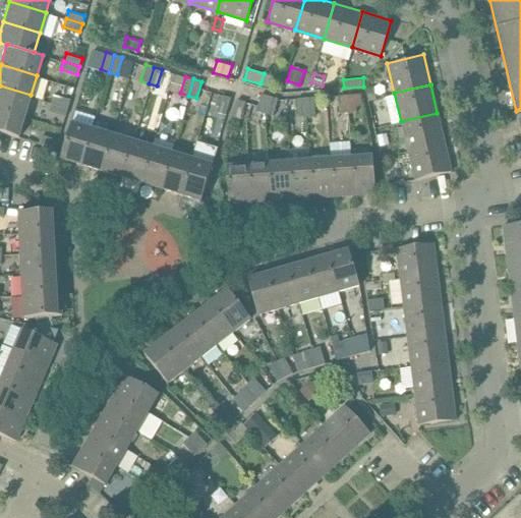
[(0,107),(24,115),(31,95),(0,85),(0,107)]
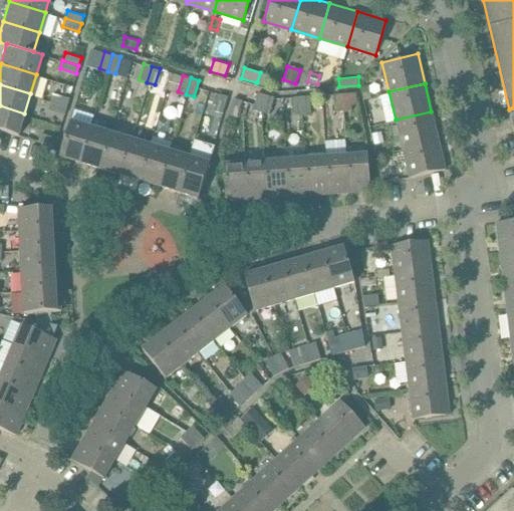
[(67,104),(69,96),(53,91),(50,99),(67,104)]
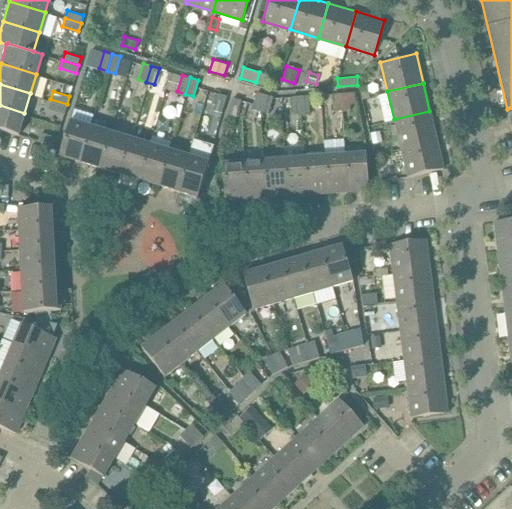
[(252,107),(260,109),(264,93),(256,91),(252,107)]
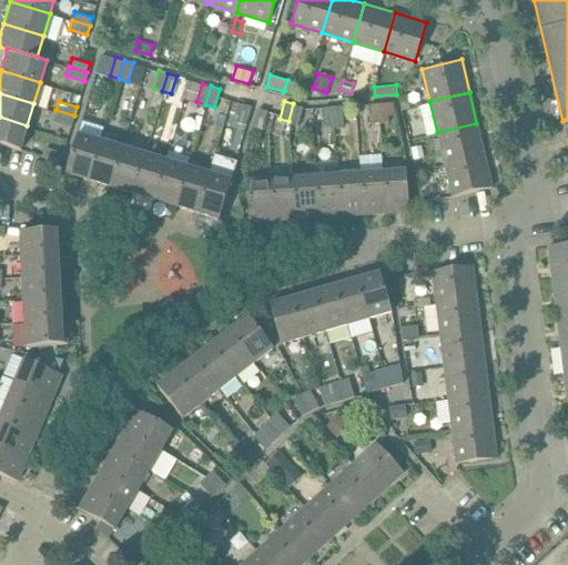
[(387,101),(378,102),(379,121),(388,120),(387,101)]
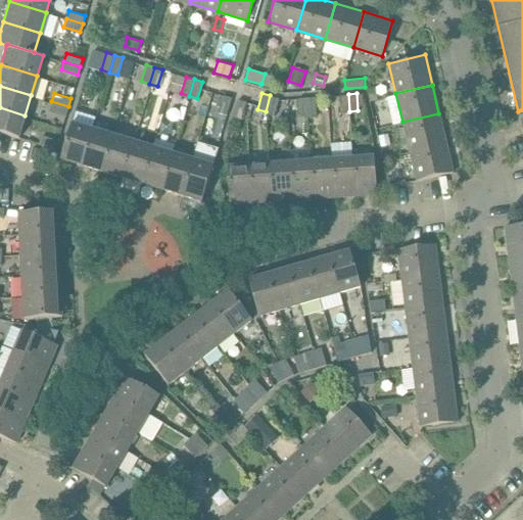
[(232,97),(223,94),(218,110),(227,113),(232,97)]
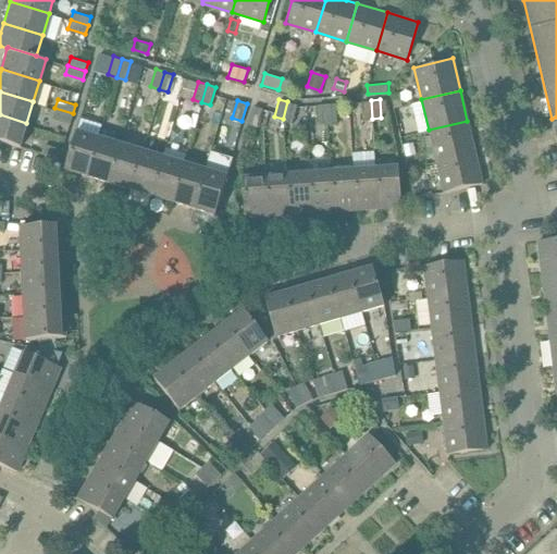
[(371,100),(361,101),(362,119),(372,119),(371,100)]
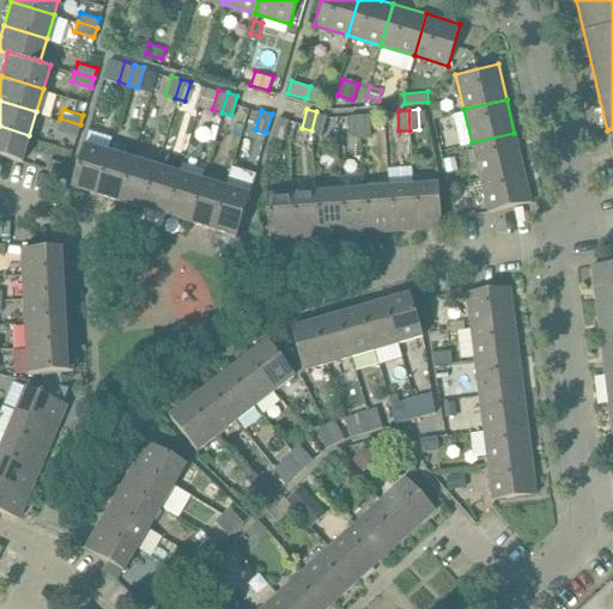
[(311,131),(311,132),(321,134),(327,115),(316,111),(311,131)]
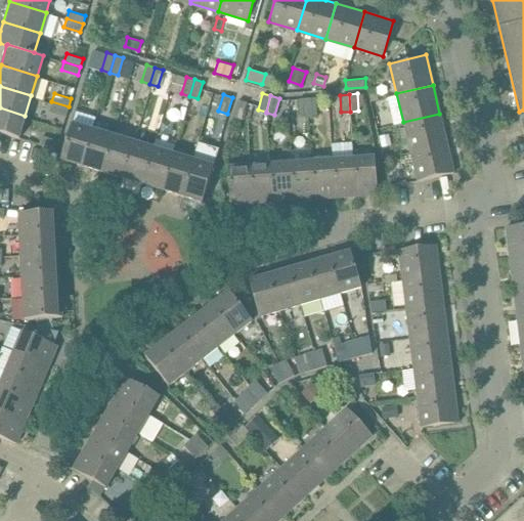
[(315,96),(307,97),(308,115),(316,114),(315,96)]
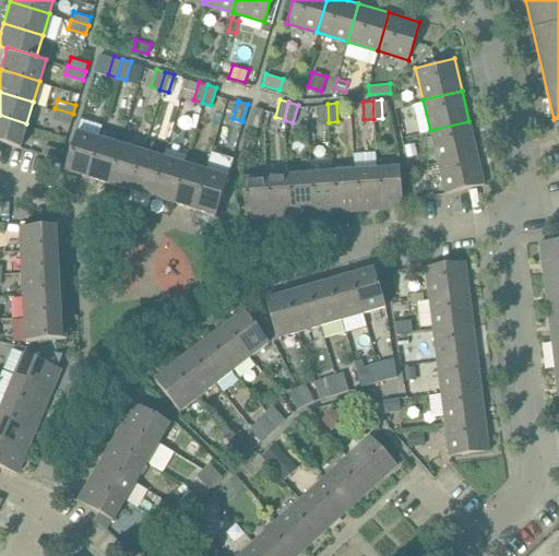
[(328,104),(318,104),(319,122),(329,122),(328,104)]
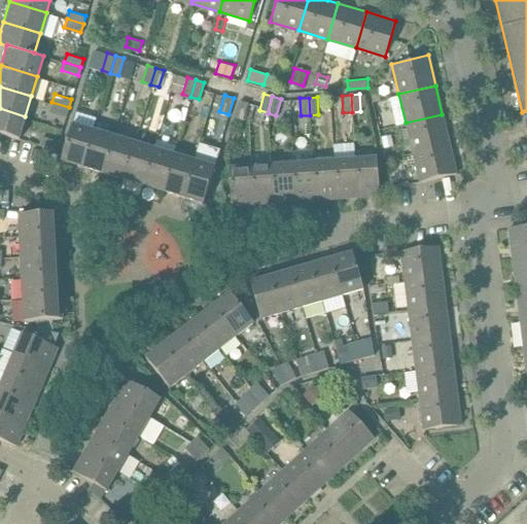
[(239,99),(235,116),(243,118),(248,102),(239,99)]
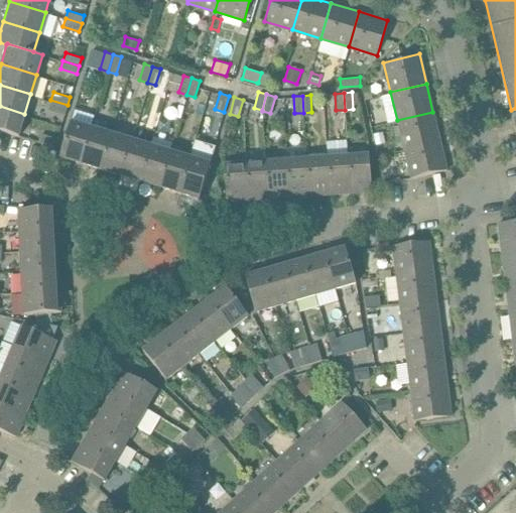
[(68,105),(50,100),(48,109),(65,114),(68,105)]
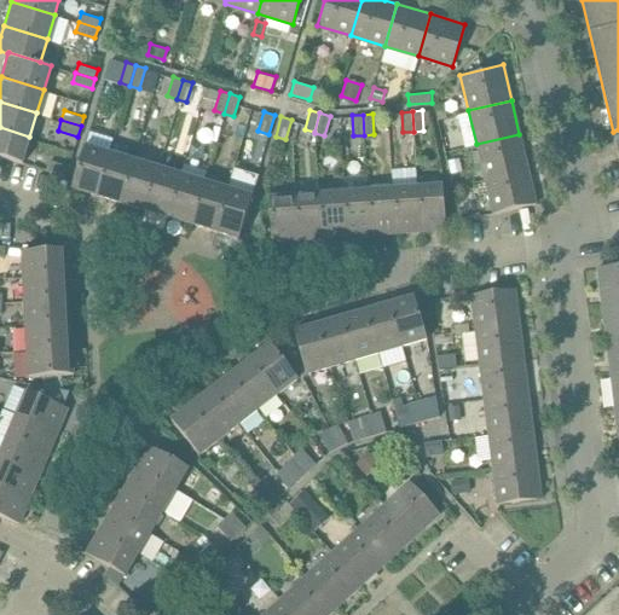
[(0,127),(0,154),(22,161),(29,137),(0,127)]
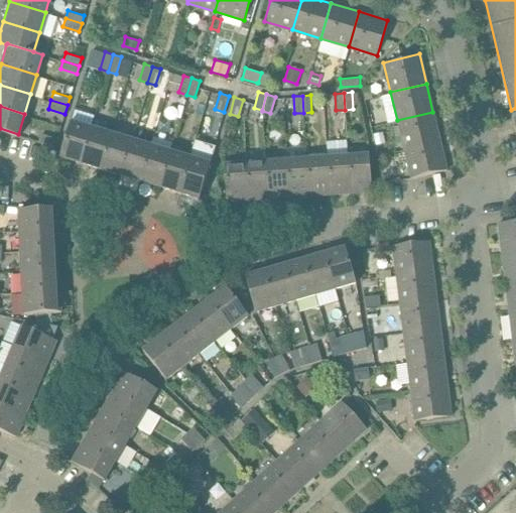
[(432,112),(397,120),(404,148),(439,140),(432,112)]
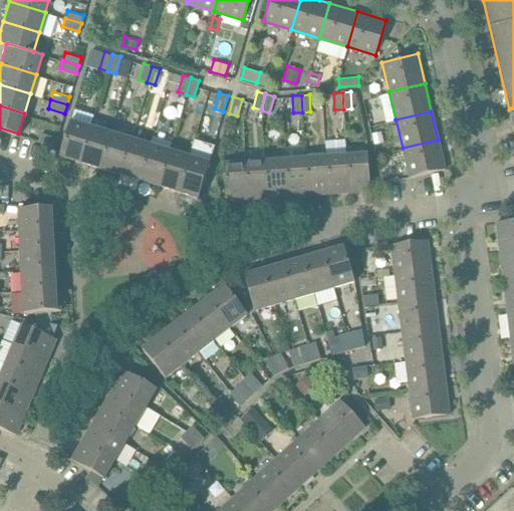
[(61,148),(59,155),(79,161),(90,125),(70,119),(61,148)]
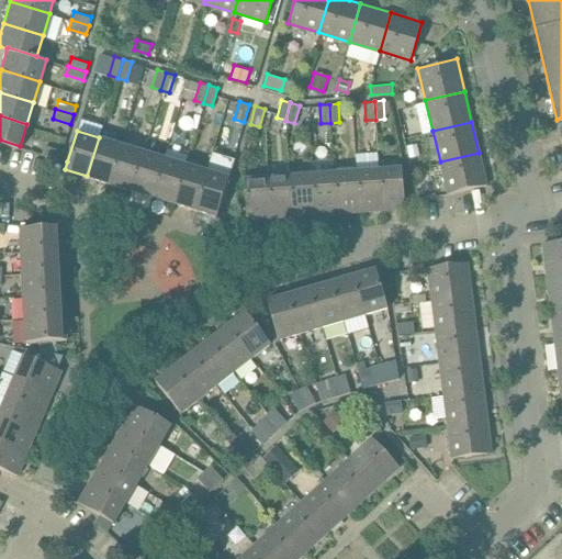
[(142,151),(131,189),(152,196),(164,156),(168,143),(166,143),(167,142),(148,135),(147,137),(146,136),(142,151)]
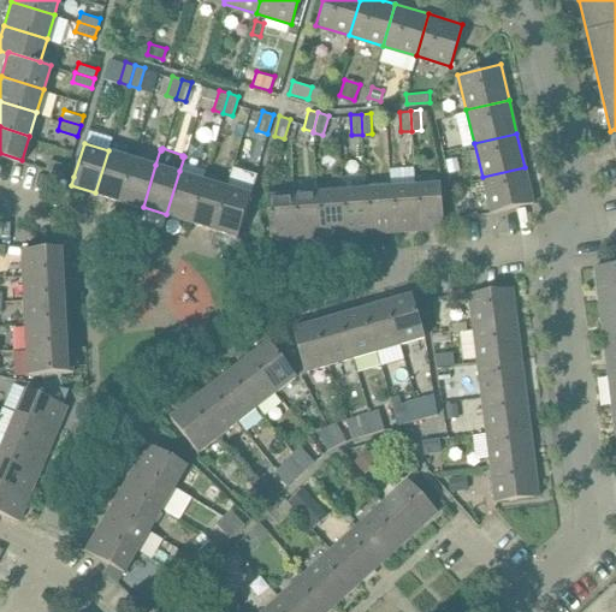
[(108,150),(95,192),(119,200),(132,158),(108,150)]
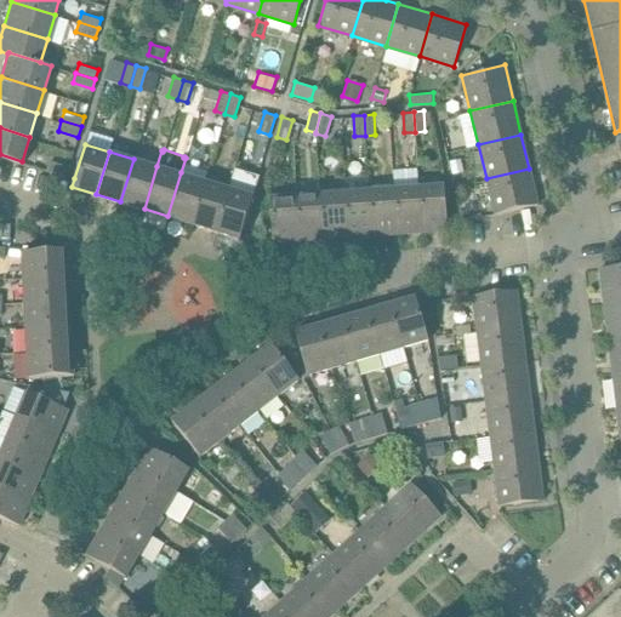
[(66,175),(69,165),(50,159),(46,169),(66,175)]
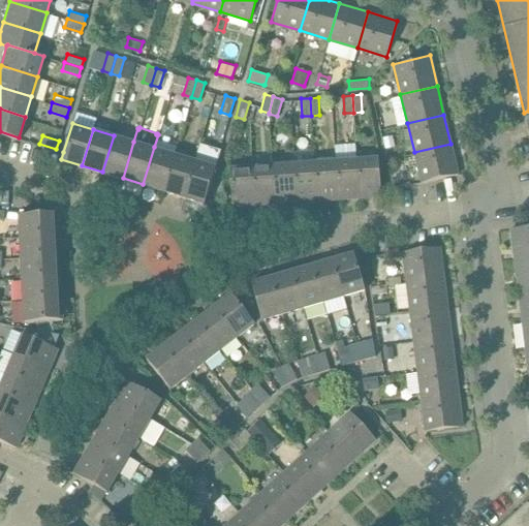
[(114,135),(102,172),(123,178),(133,142),(114,135)]
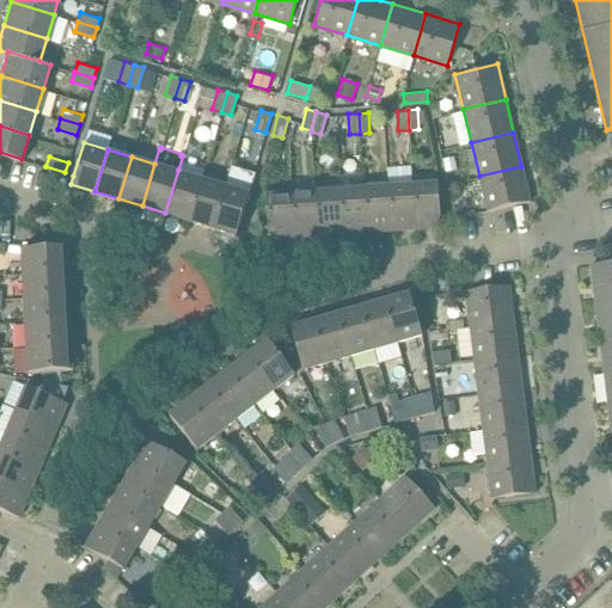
[(411,165),(387,166),(389,185),(391,229),(415,227),(412,183),(411,165)]
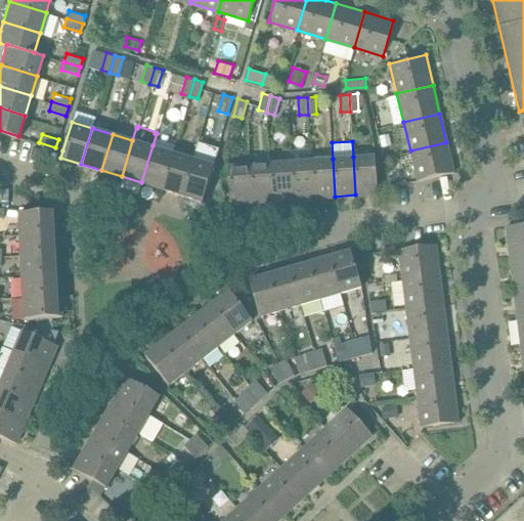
[(192,158),(181,194),(203,201),(204,197),(208,183),(213,164),(218,148),(198,142),(192,158)]
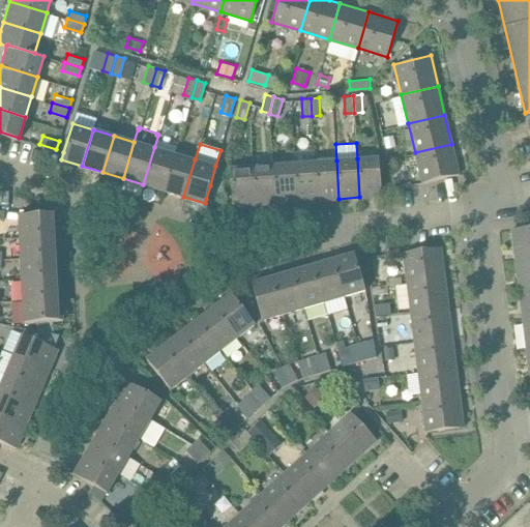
[(459,173),(451,144),(415,152),(422,182),(459,173)]
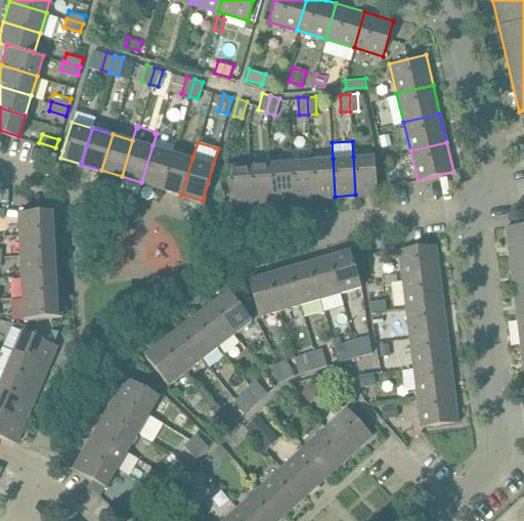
[(153,145),(141,182),(162,188),(172,152),(153,145)]
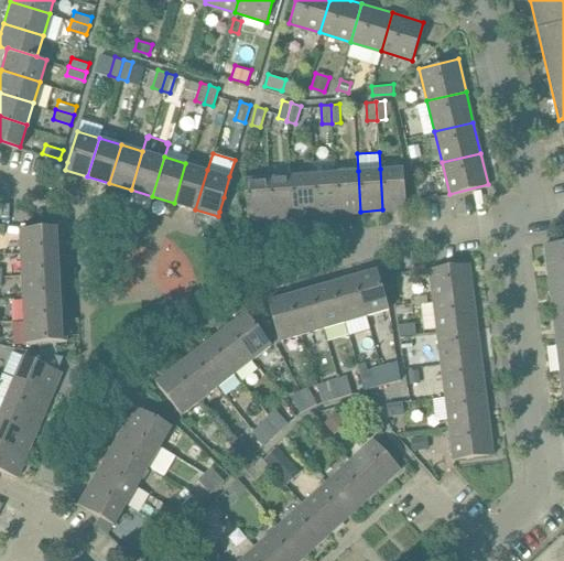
[(185,163),(174,203),(195,209),(207,170),(185,163)]
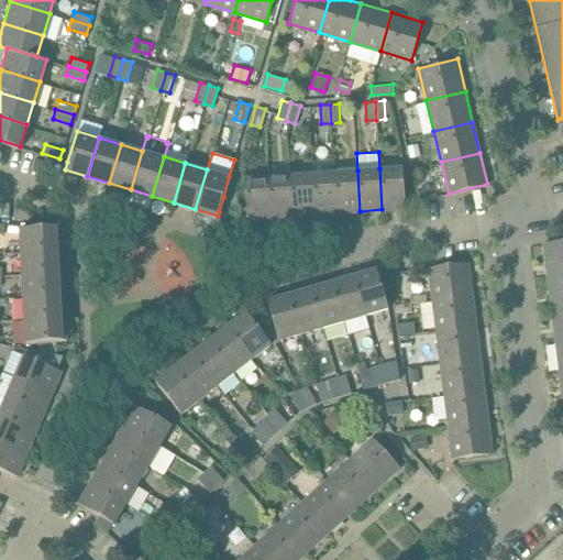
[(403,167),(379,168),(382,209),(406,208),(403,167)]
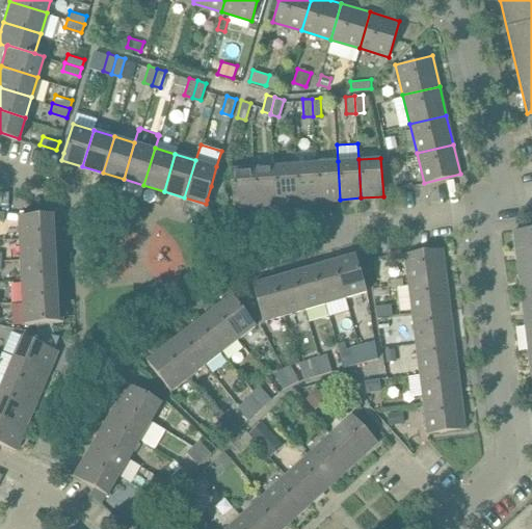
[(338,161),(316,162),(319,201),(340,200),(338,161)]
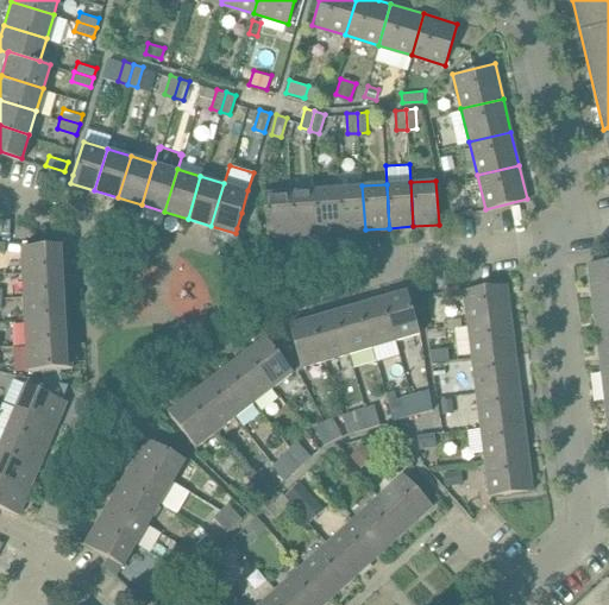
[(362,186),(338,188),(340,231),(365,229),(362,186)]
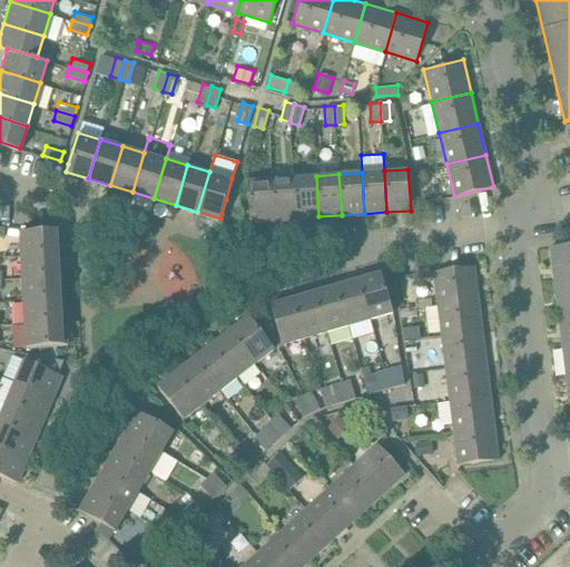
[(316,176),(294,177),(296,218),(318,216),(316,176)]
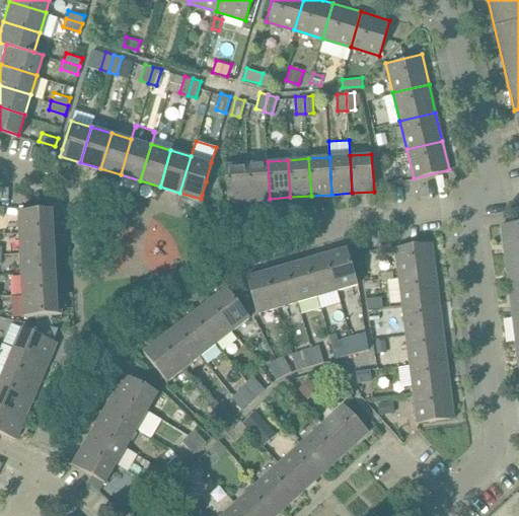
[(268,161),(246,162),(249,200),(270,199),(268,161)]
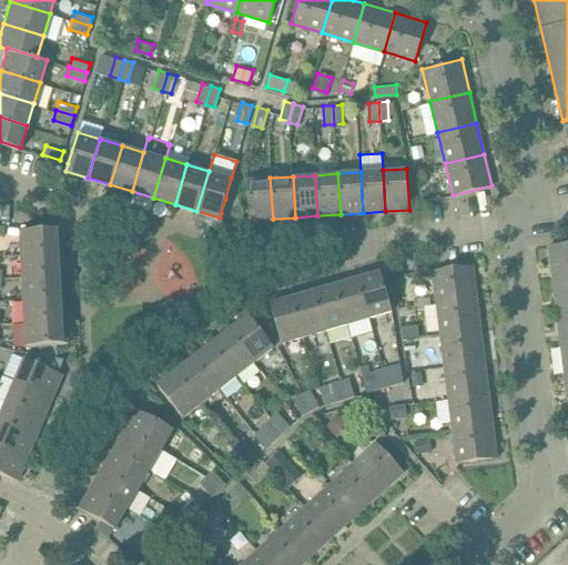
[(273,219),(270,178),(246,180),(249,221),(273,219)]
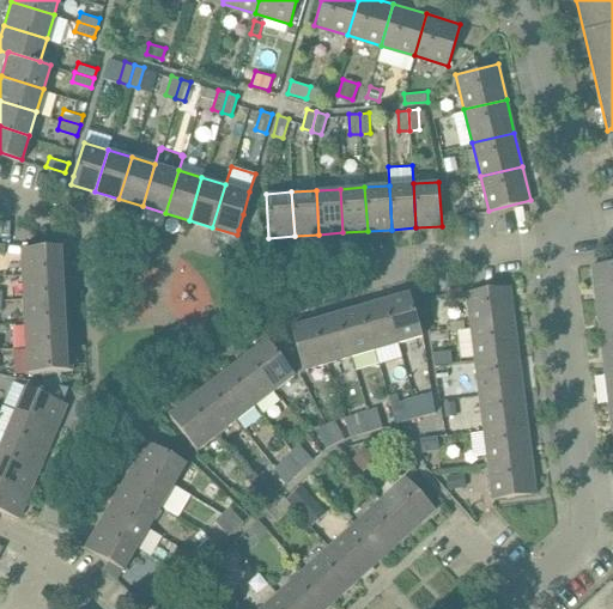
[(66,245),(60,245),(22,248),(23,273),(67,270),(66,245)]
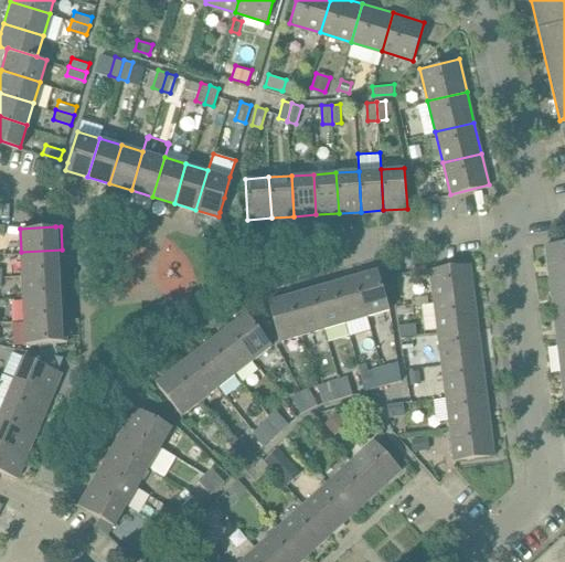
[(564,240),(545,243),(548,275),(564,272),(564,240)]
